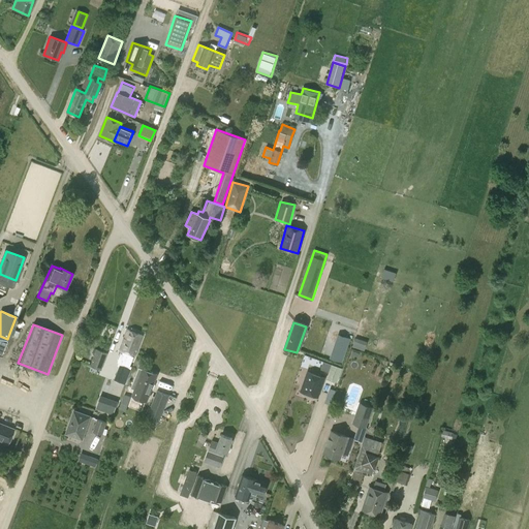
[(127,330),(120,349),(123,350),(121,355),(129,359),(131,353),(134,355),(143,335),(127,330)]
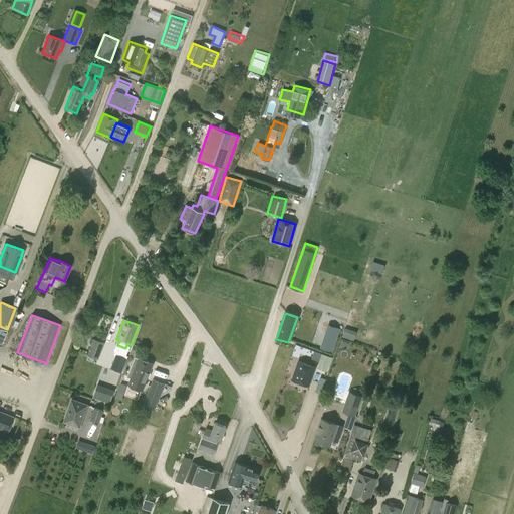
[(354,339),(357,330),(345,327),(342,336),(354,339)]
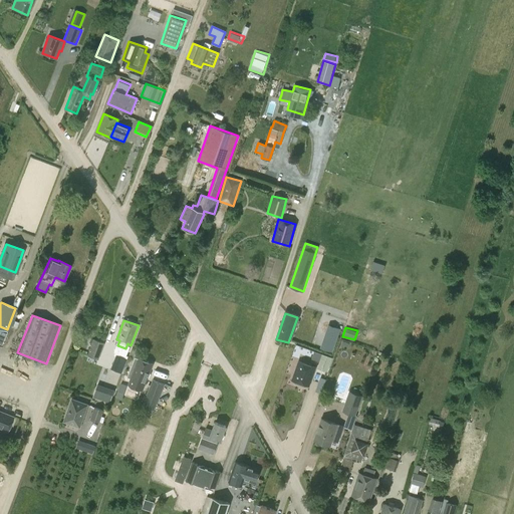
[(331,352),(337,336),(326,333),(320,348),(331,352)]
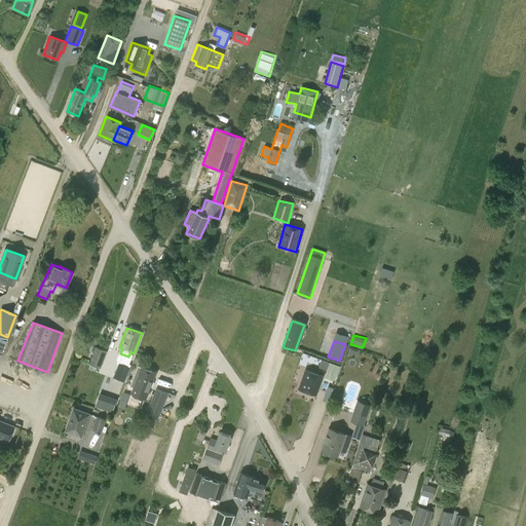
[(97,348),(90,365),(101,368),(107,352),(97,348)]
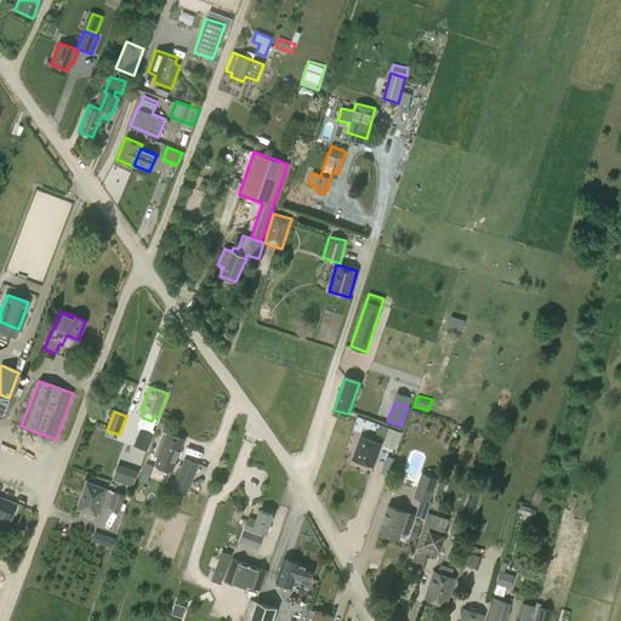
[(144,420),(140,438),(131,437),(126,453),(138,455),(142,440),(152,443),(157,423),(144,420)]
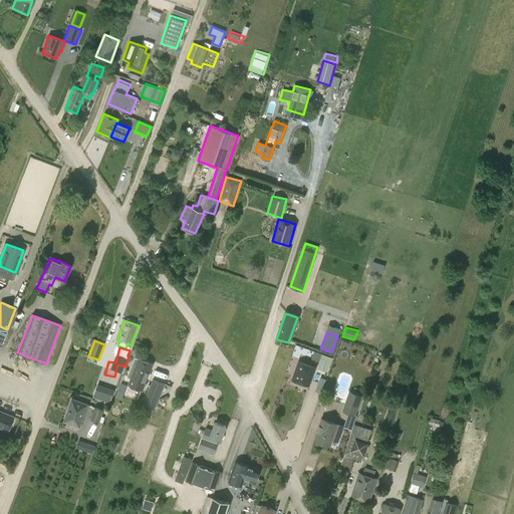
[(328,372),(333,358),(321,353),(316,368),(328,372)]
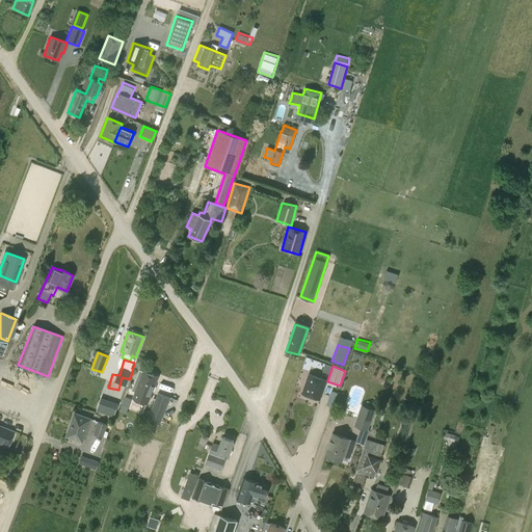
[(135,379),(139,380),(135,392),(150,397),(157,376),(143,371),(139,369),(135,379)]
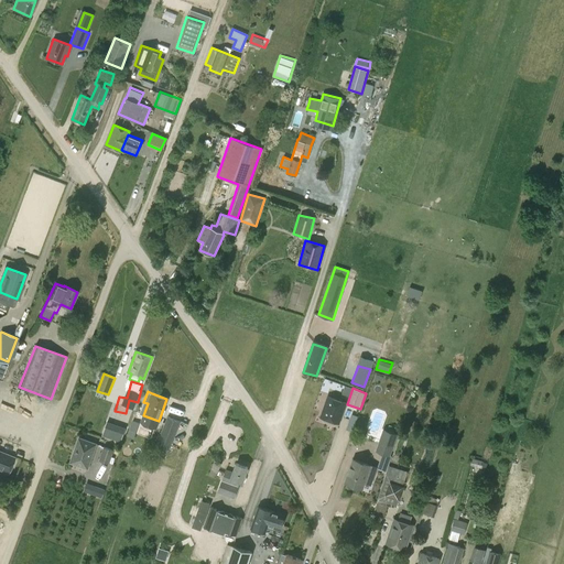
[(326,396),(320,393),(314,412),(321,414),(320,420),(338,426),(346,404),(326,398),(326,396)]
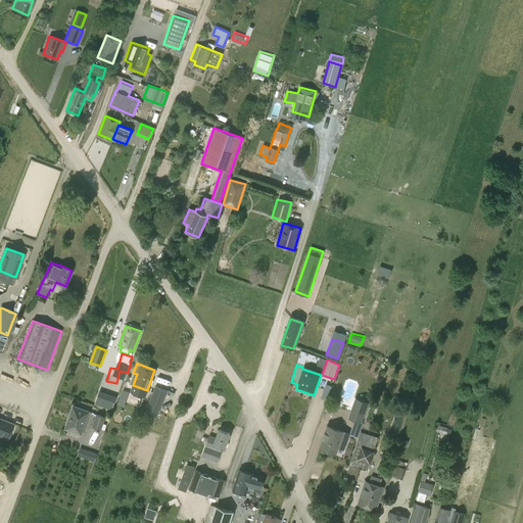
[(158,414),(168,391),(155,386),(145,410),(158,414)]
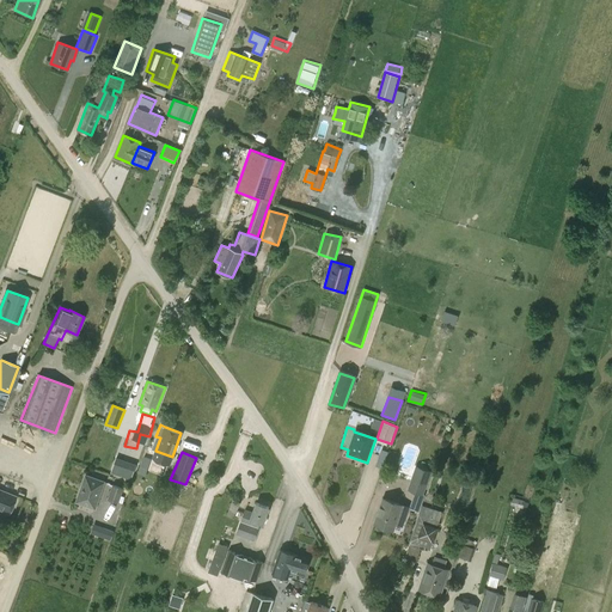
[(424,495),(423,495),(432,471),(415,465),(407,489),(415,493),(409,508),(418,512),(424,495)]
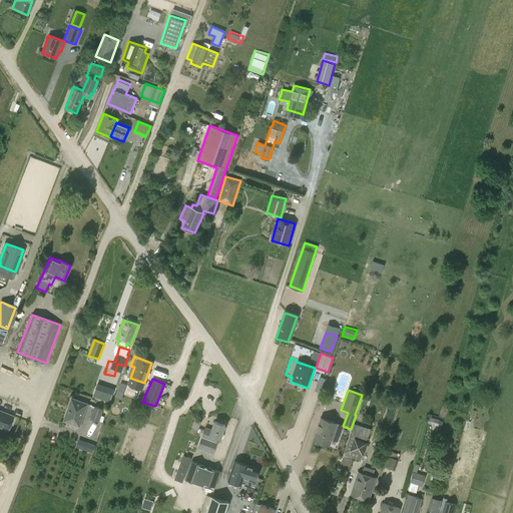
[(71,398),(63,421),(79,426),(87,404),(71,398)]
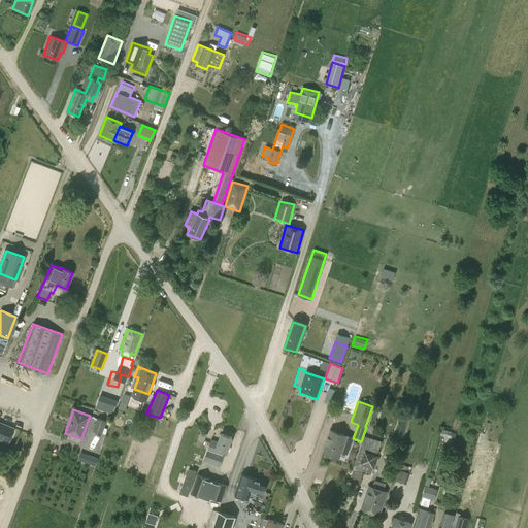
[(101,433),(105,421),(97,418),(93,430),(101,433)]
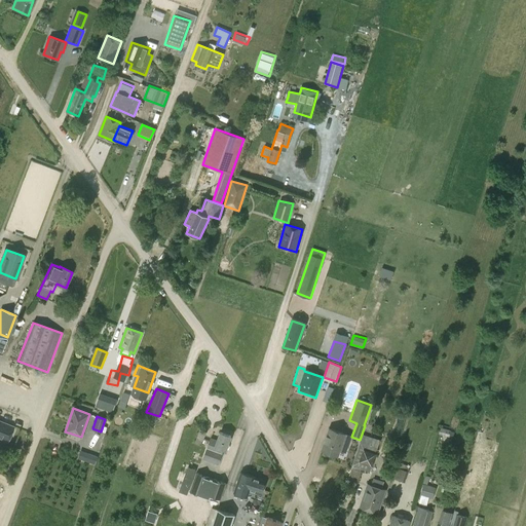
[(0,438),(7,441),(12,426),(0,421),(0,438)]
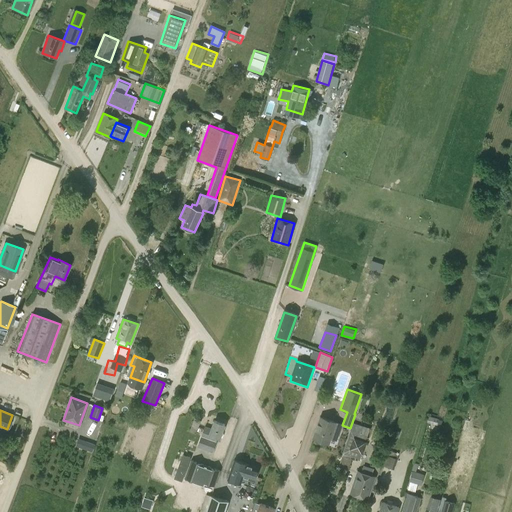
[(320,416),(312,438),(329,443),(331,437),(336,439),(341,424),(320,416)]
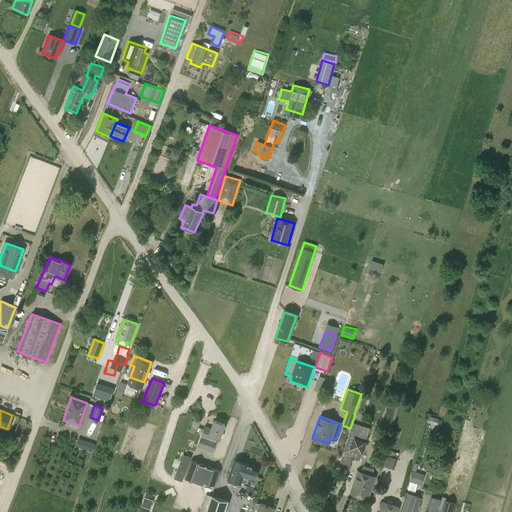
[(440,425),(442,419),(429,416),(427,422),(440,425)]
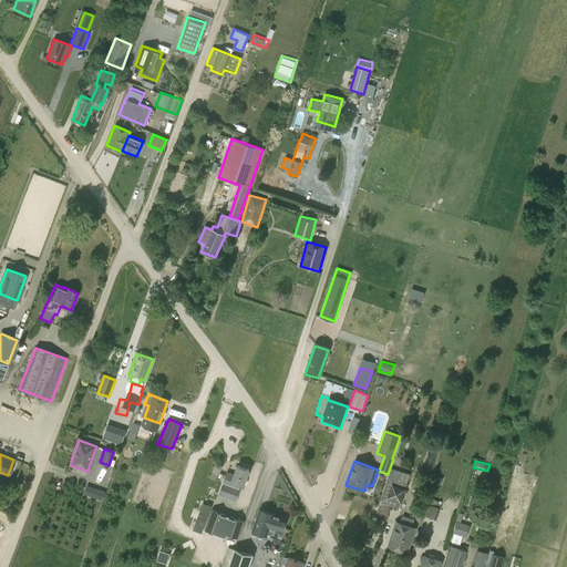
[(223,465),(216,463),(213,472),(219,475),(223,465)]
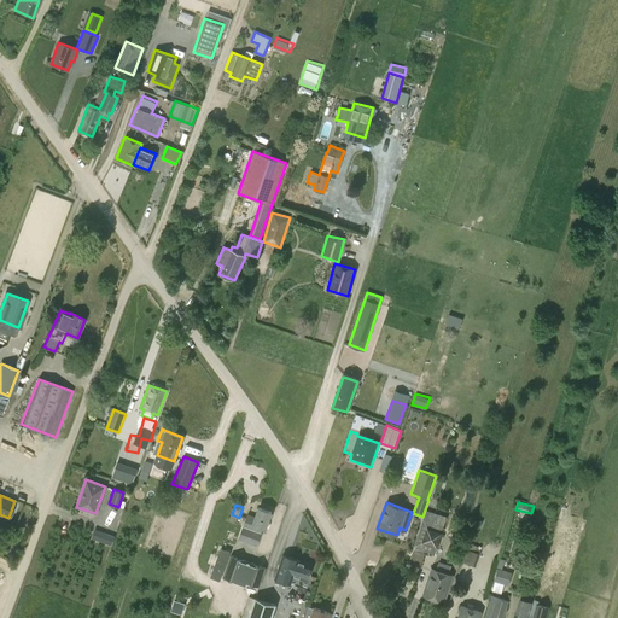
[(272,512),(258,507),(255,517),(246,514),(238,538),(256,546),(263,528),(266,529),(272,512)]
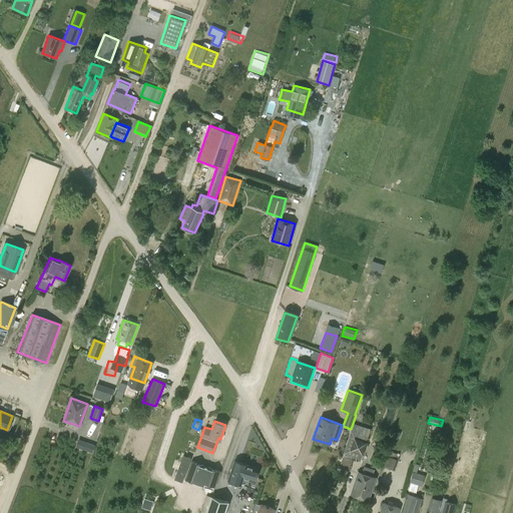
[(370,429),(354,424),(344,454),(360,460),(370,429)]
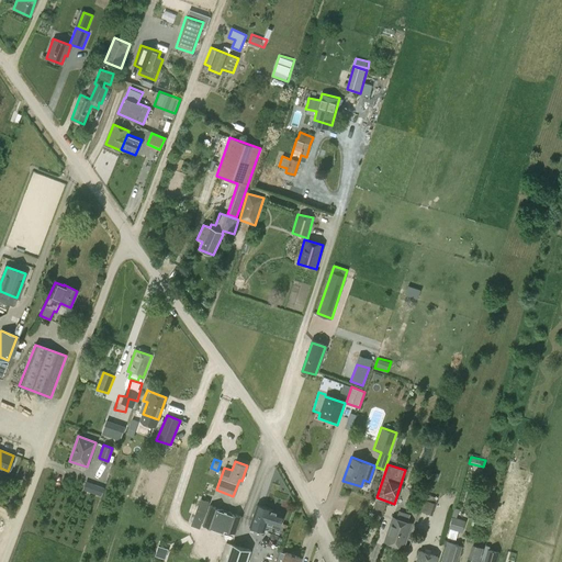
[(102,495),(104,485),(86,480),(83,490),(102,495)]
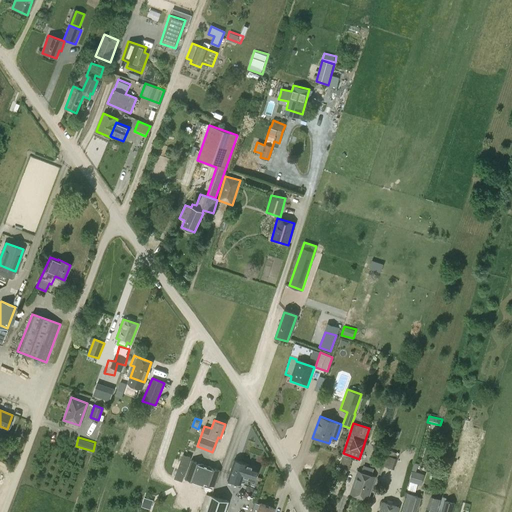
[(381,457),(384,457),(381,465),(394,469),(397,459),(396,458),(398,453),(384,449),(381,457)]
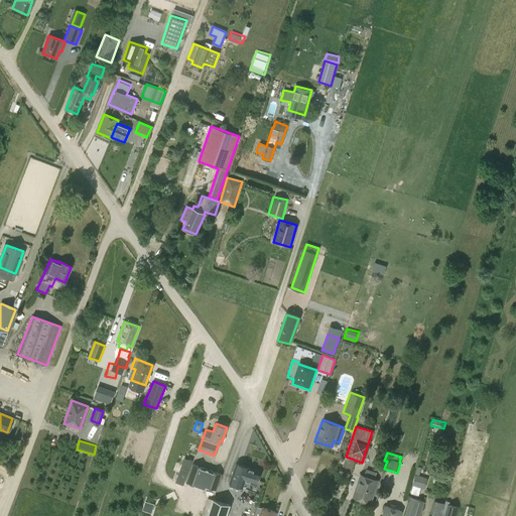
[(355,462),(345,459),(341,471),(351,474),(355,462)]
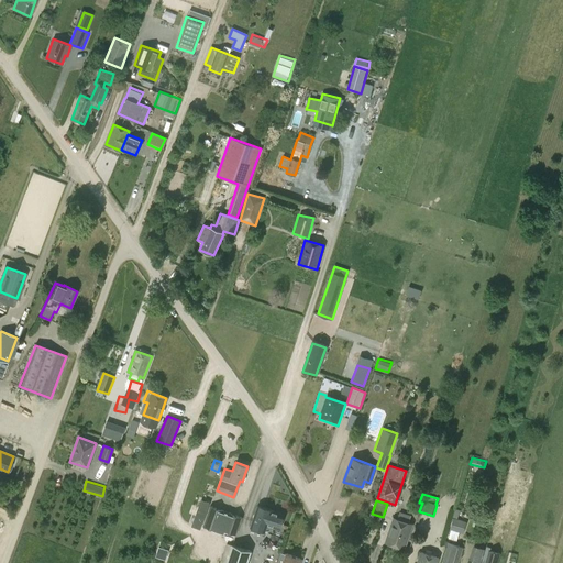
[(210,506),(203,526),(223,532),(224,530),(236,534),(242,518),(210,506)]
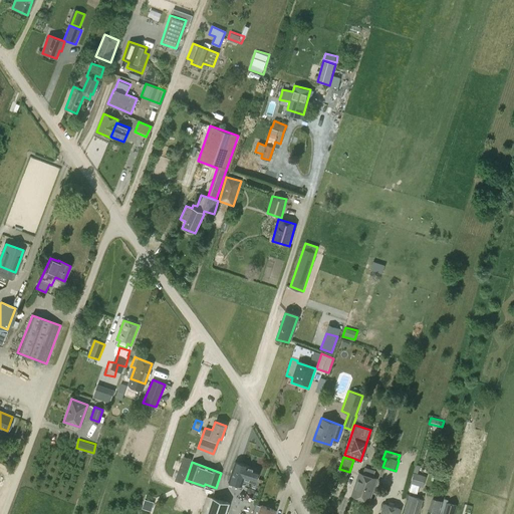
[(259,470),(235,462),(228,481),(241,486),(245,475),(257,479),(259,470)]
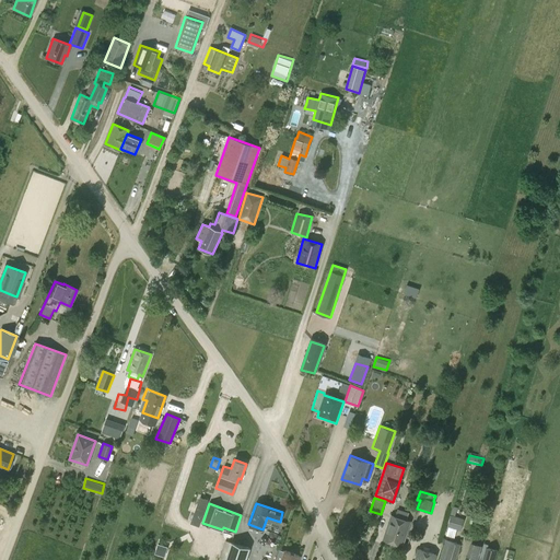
[(401,545),(409,521),(392,515),(384,539),(401,545)]
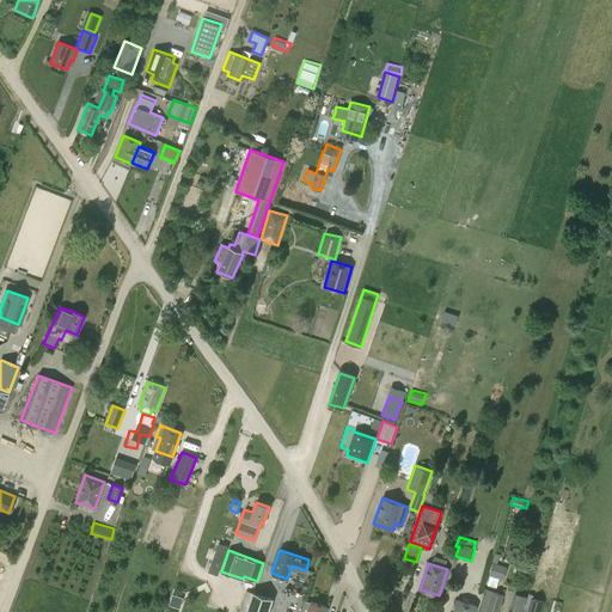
[(503,580),(507,567),(493,563),(488,575),(503,580)]
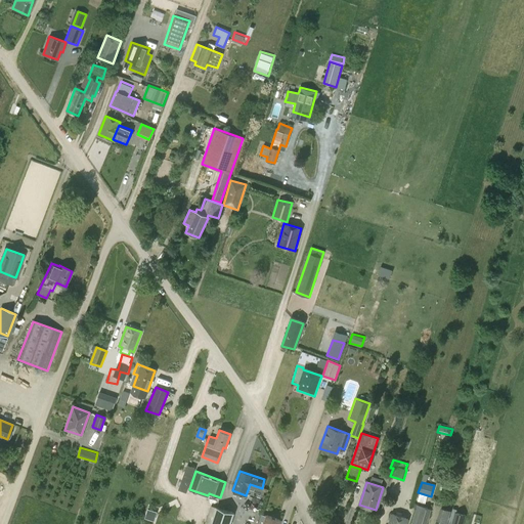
[(451,503),(445,499),(442,508),(440,507),(436,520),(439,521),(438,523),(446,523),(447,523),(446,523),(450,510),(449,510),(451,503)]
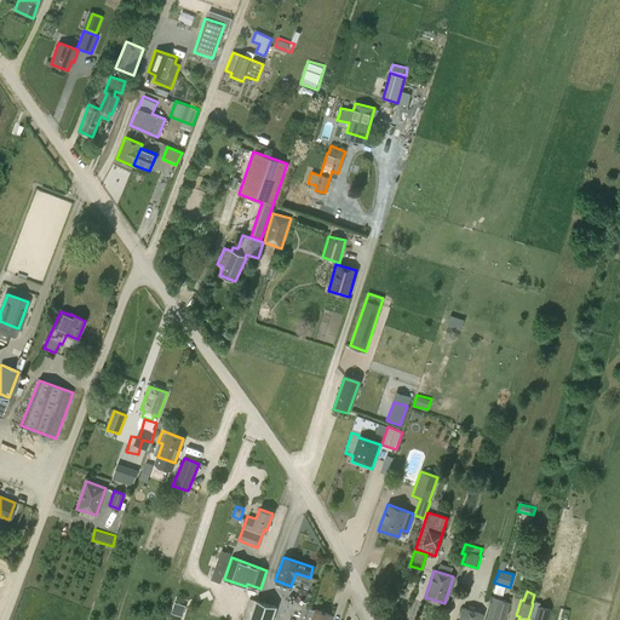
[(250,598),(247,608),(242,619),(248,619),(256,600),(250,598)]
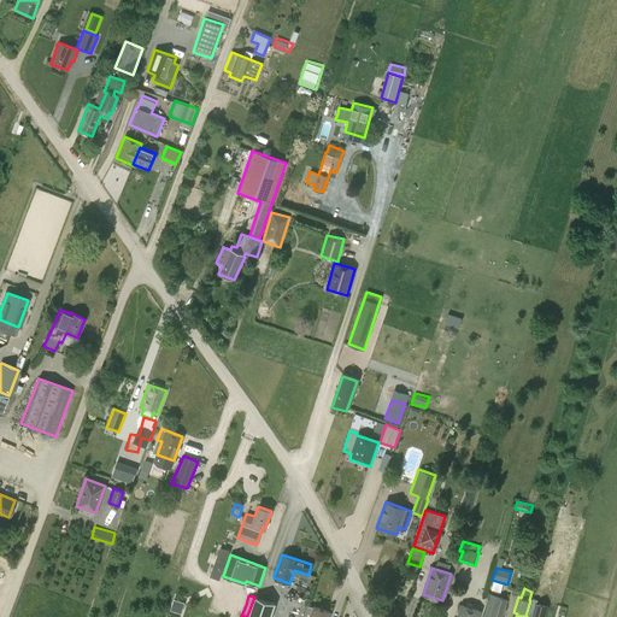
[(254,597),(247,616),(270,616),(275,604),(254,597)]
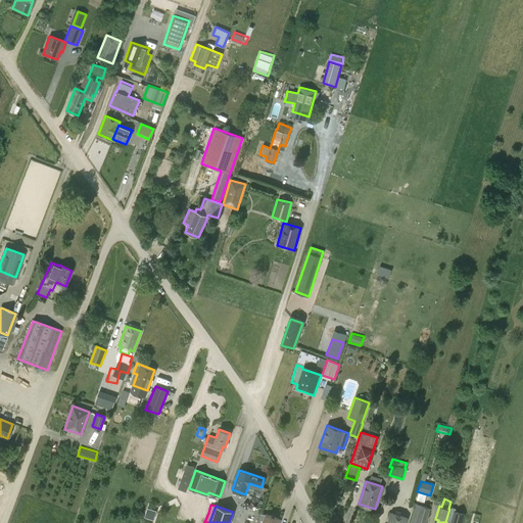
[(420,506),(415,522),(425,522),(430,509),(420,506)]
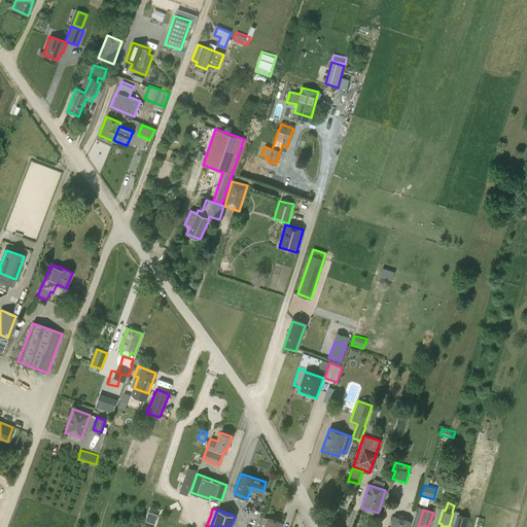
[(157,515),(148,512),(145,521),(154,524),(157,515)]
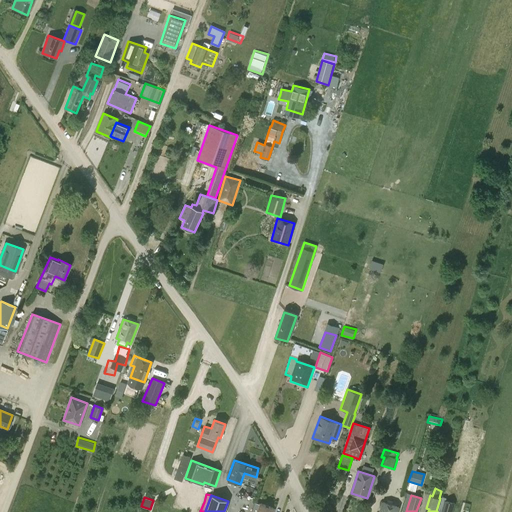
[(440,502),(437,511),(451,511),(454,503),(444,500),(443,502),(440,502)]
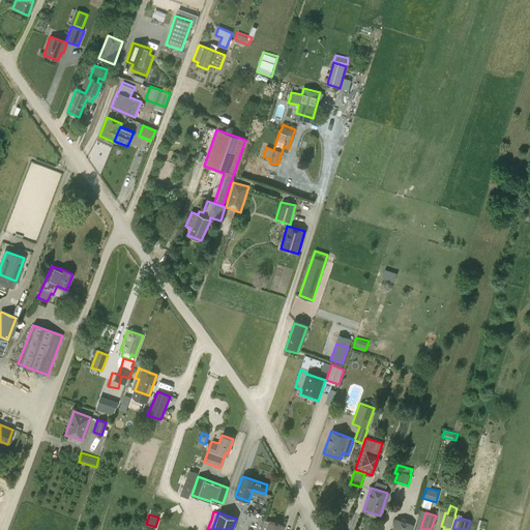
[(259,529),(282,529),(284,526),(269,521),(269,522),(263,520),(259,529)]
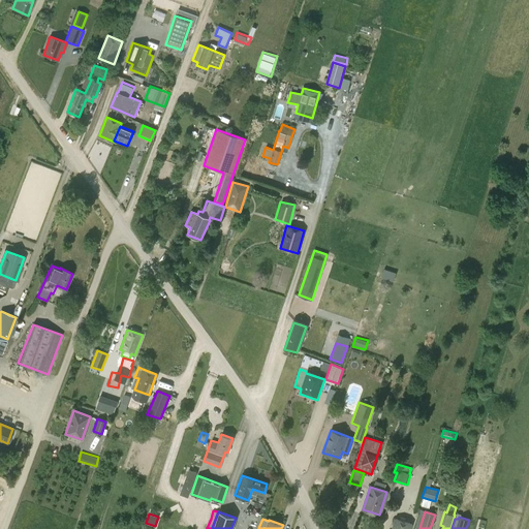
[(410,528),(412,524),(395,519),(391,528),(410,528)]
